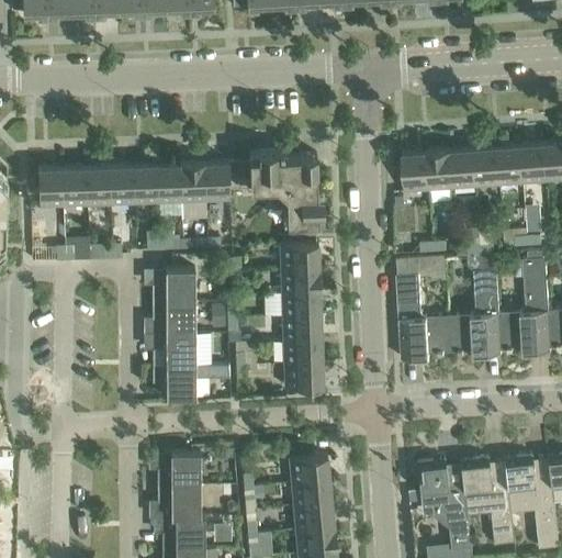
[(22,0),(23,15),(36,15),(37,23),(47,23),(45,0),(22,0)]
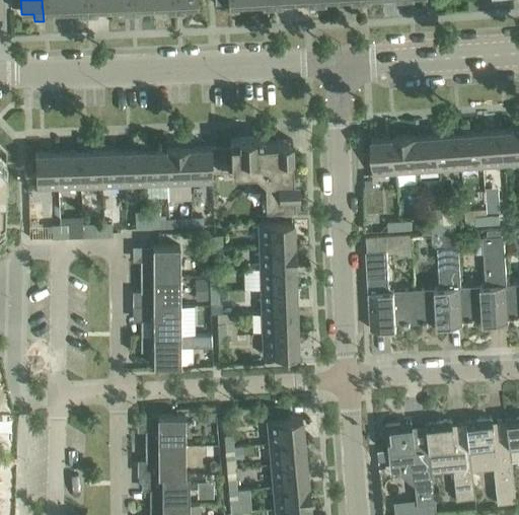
[(65,13),(64,0),(42,0),(44,21),(54,20),(53,13),(65,13)]
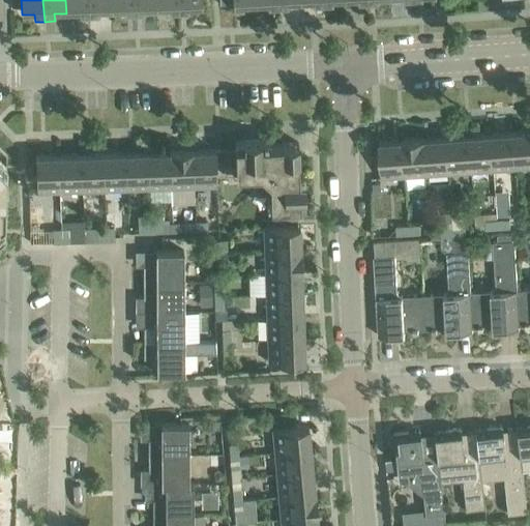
[(89,20),(88,0),(65,0),(66,13),(79,12),(80,21),(89,20)]
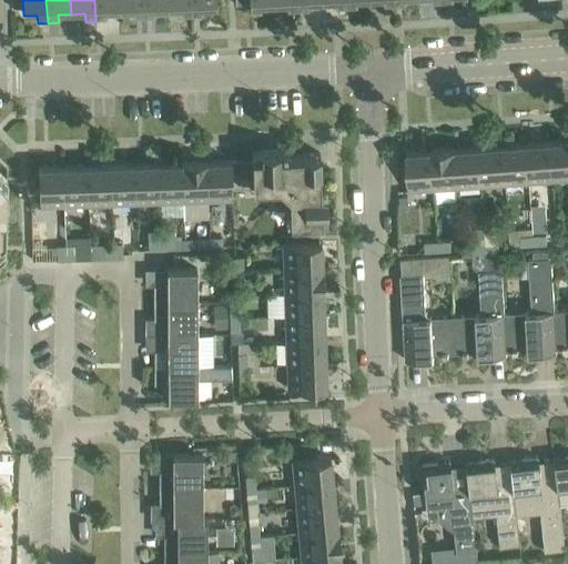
[(120,12),(119,0),(94,0),(95,21),(107,21),(107,13),(120,12)]
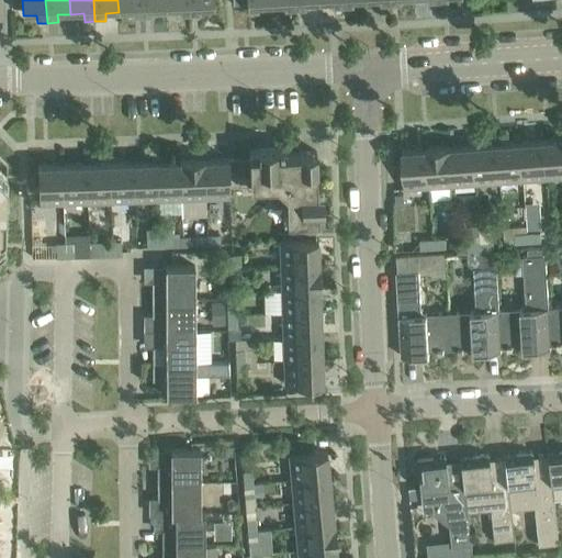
[(143,20),(142,0),(117,0),(119,12),(132,12),(132,20),(143,20)]
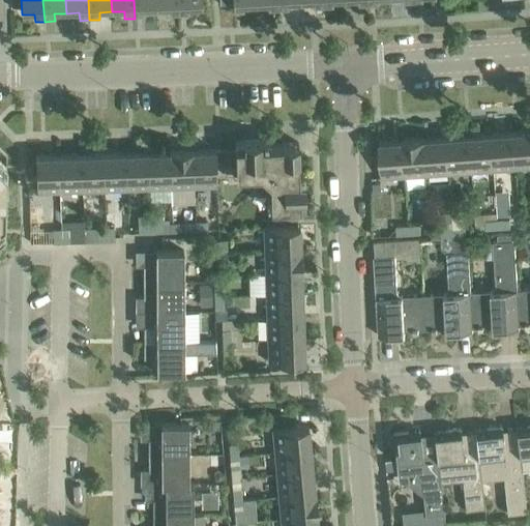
[(156,10),(155,0),(134,0),(135,19),(144,18),(144,10),(156,10)]
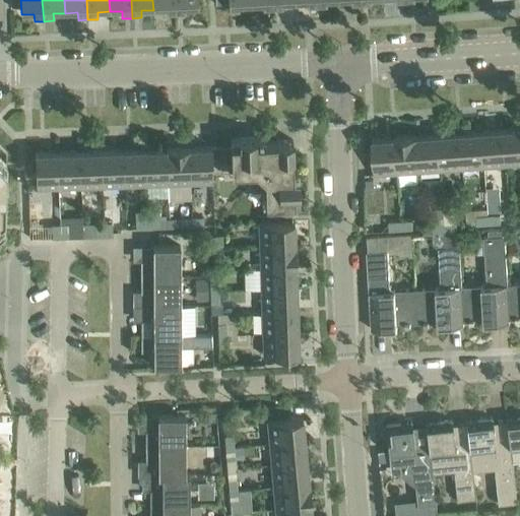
[(176,16),(175,0),(152,0),(153,10),(166,9),(166,17),(176,16)]
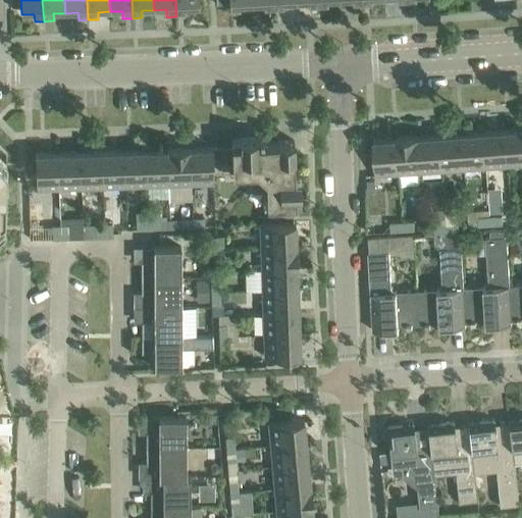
[(199,8),(198,0),(175,0),(176,16),(186,16),(186,9),(199,8)]
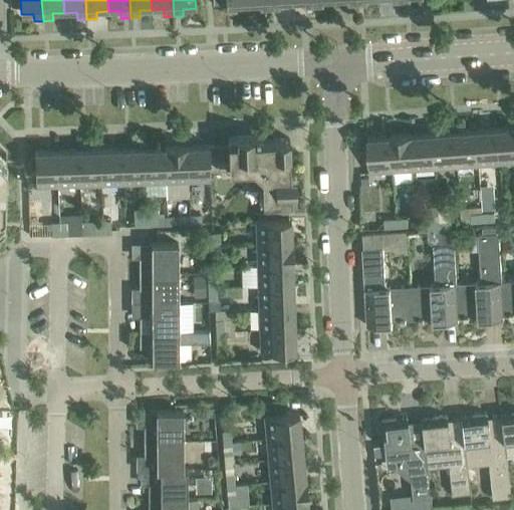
[(225,0),(226,14),(236,14),(236,6),(247,6),(246,0),(225,0)]
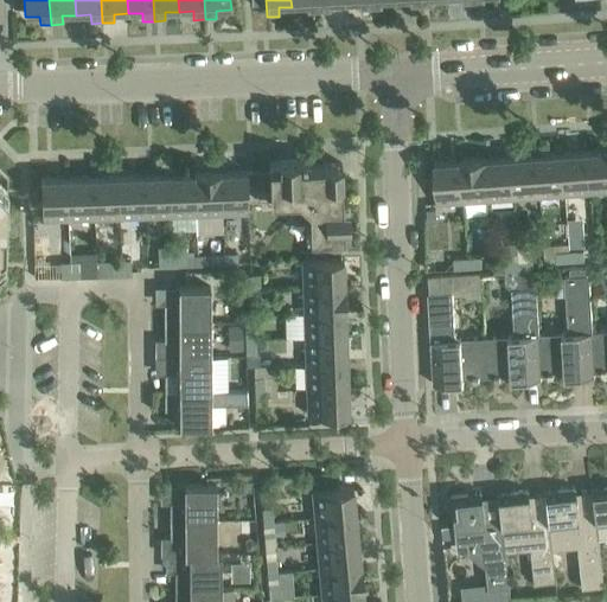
[(318,14),(317,0),(291,0),(292,7),(307,6),(307,14),(318,14)]
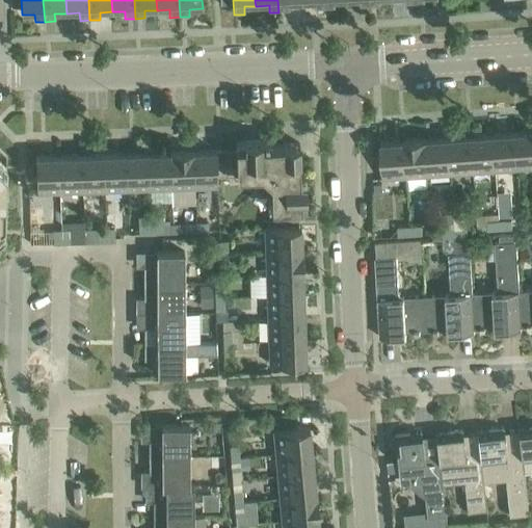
[(301,3),(300,0),(277,0),(278,12),(289,11),(289,4),(301,3)]
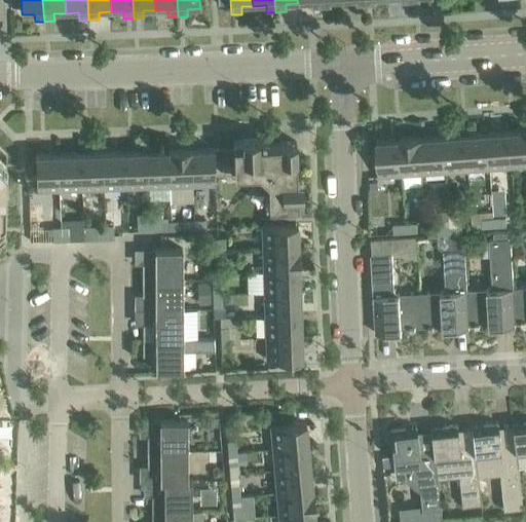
[(321,9),(320,0),(297,0),(298,3),(310,3),(310,10),(321,9)]
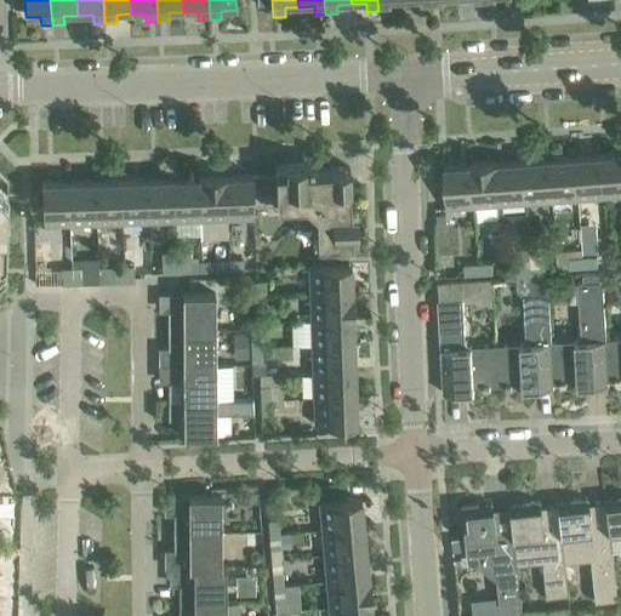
[(404,1),(404,0),(377,0),(379,11),(389,11),(389,3),(404,1)]
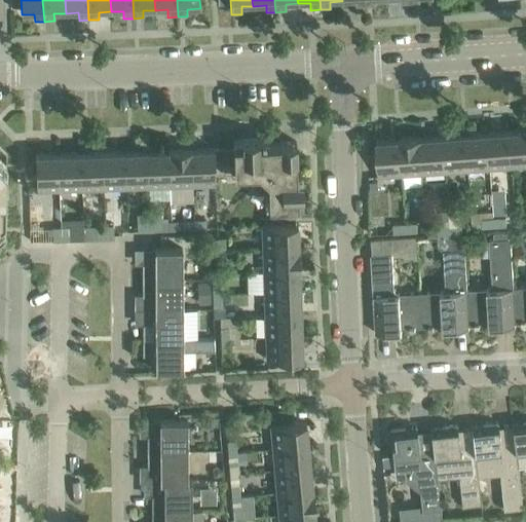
[(525,133),(510,135),(513,171),(525,169),(525,133)]
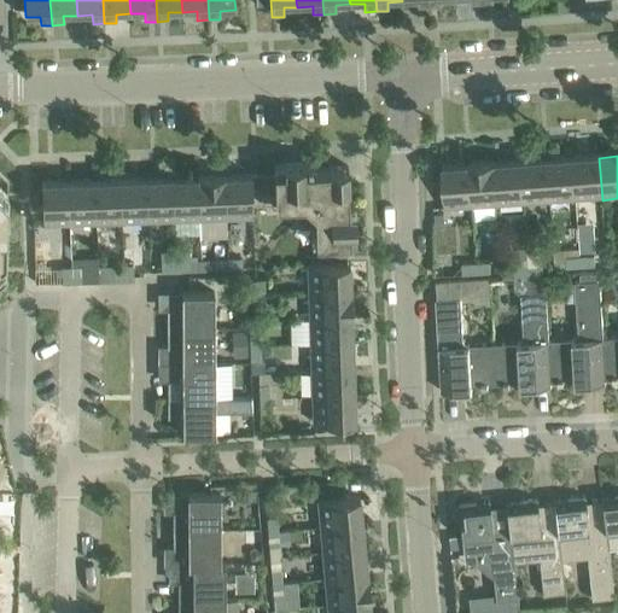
[(602,200),(599,158),(573,159),(576,202),(602,200)]
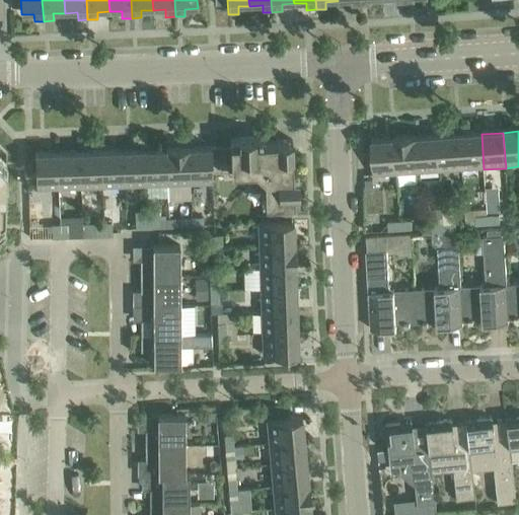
[(484,169),(482,134),(459,136),(462,171),(484,169)]
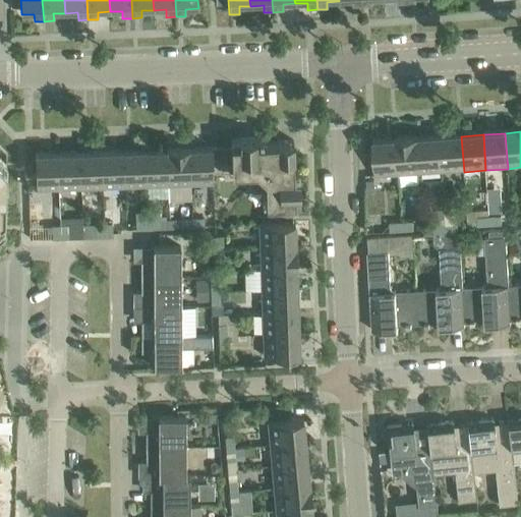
[(464,172),(461,136),(439,138),(442,173),(464,172)]
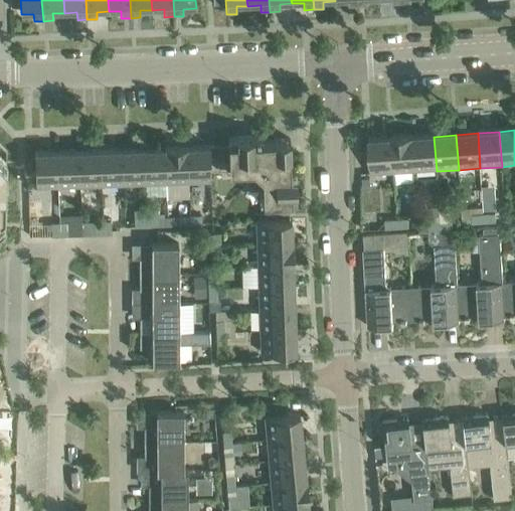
[(412,137),(390,139),(390,140),(392,175),(415,173),(412,138),(412,137)]
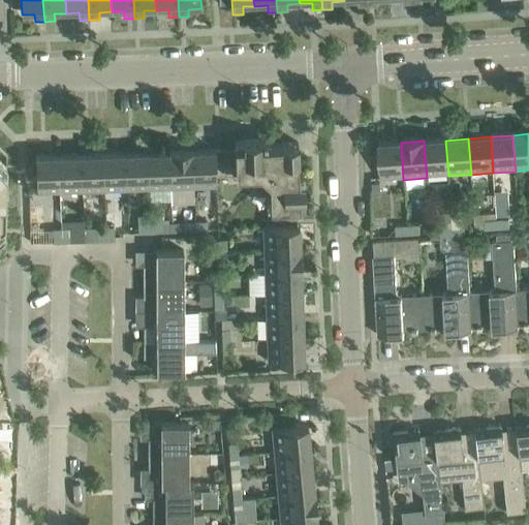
[(448,176),(445,141),(424,142),(427,178),(448,176)]
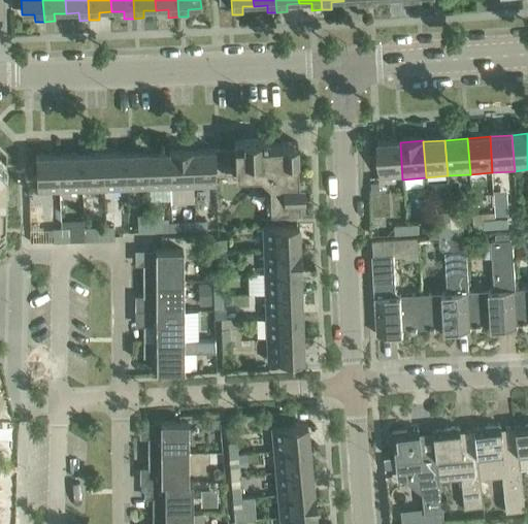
[(269,185),(269,210),(271,209),(271,222),(296,222),(296,209),(303,208),(302,200),(303,200),(303,183),(302,183),(301,174),(297,174),(297,162),(298,162),(297,145),(281,146),(281,148),(268,148),(268,143),(260,143),(260,142),(242,142),(242,144),(234,144),(234,152),(222,153),(223,177),(235,177),(260,177),(269,185)]
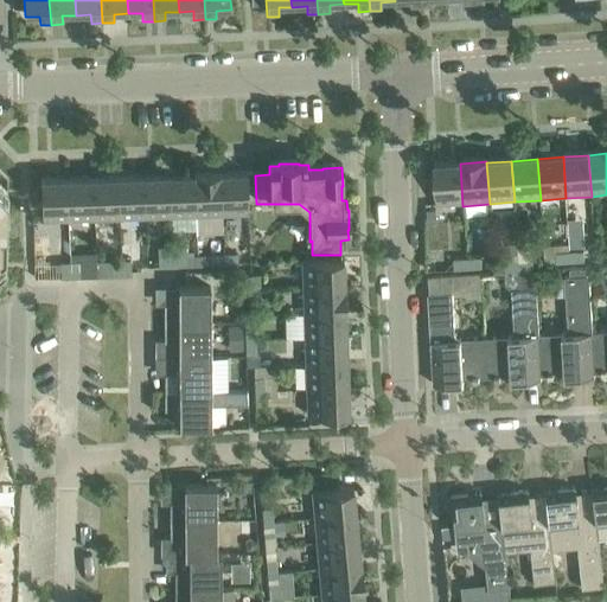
[(460,165),(434,166),(436,207),(462,206),(460,165)]
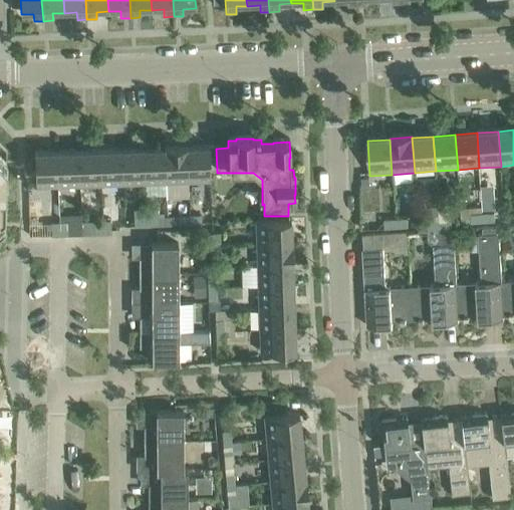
[(164,149),(164,150),(166,185),(189,185),(187,149),(187,148),(164,149)]
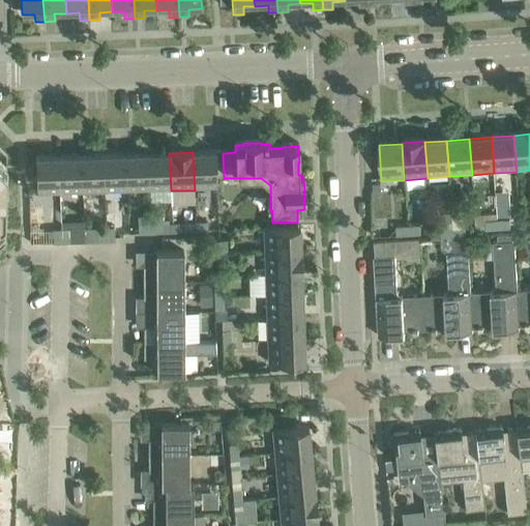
[(216,174),(215,153),(193,153),(195,191),(216,190),(216,174)]
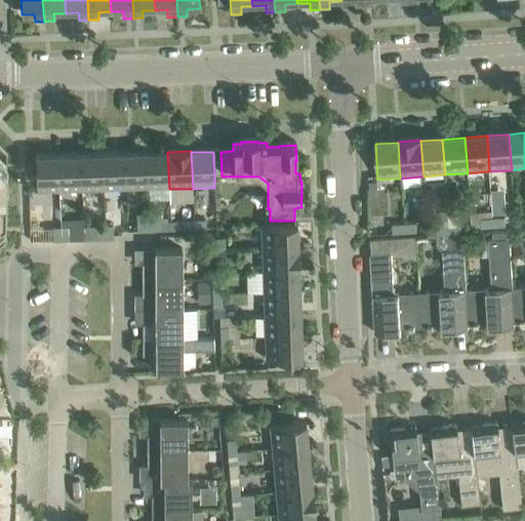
[(169,189),(167,153),(147,154),(148,190),(169,189)]
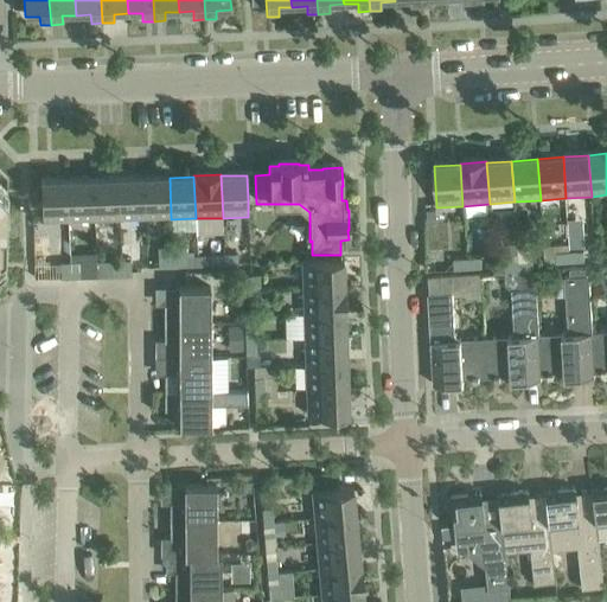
[(171,219),(170,178),(144,179),(145,221),(171,219)]
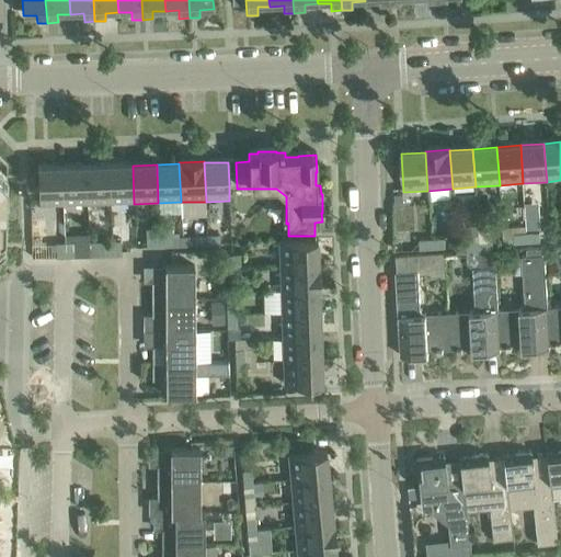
[(134,204),(133,166),(109,167),(111,205),(134,204)]
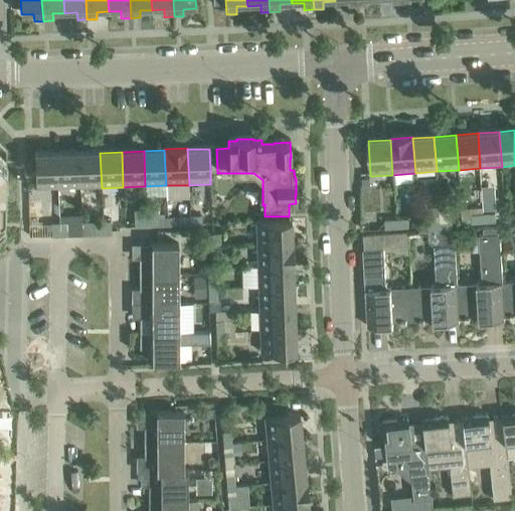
[(79,188),(77,153),(56,154),(57,189),(79,188)]
